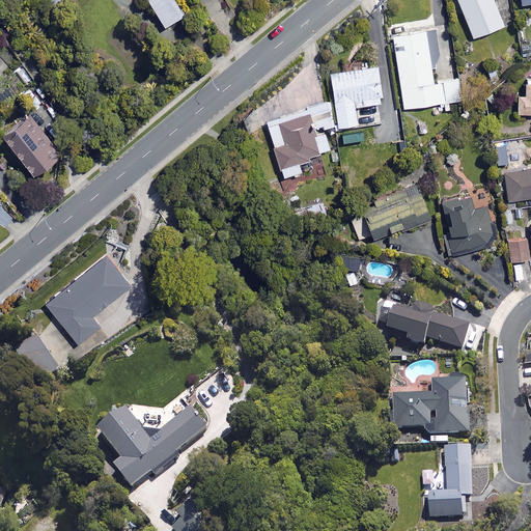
[(184,14),(175,0),(147,0),(164,26),(184,14)]
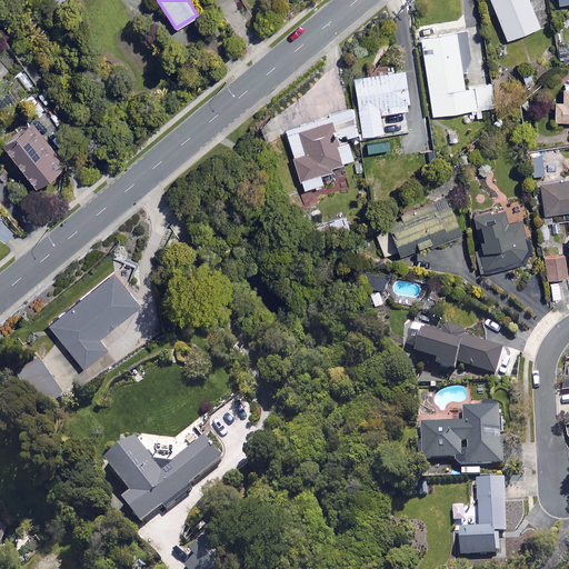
[(538,26),(527,0),(489,0),(505,39),(538,26)]
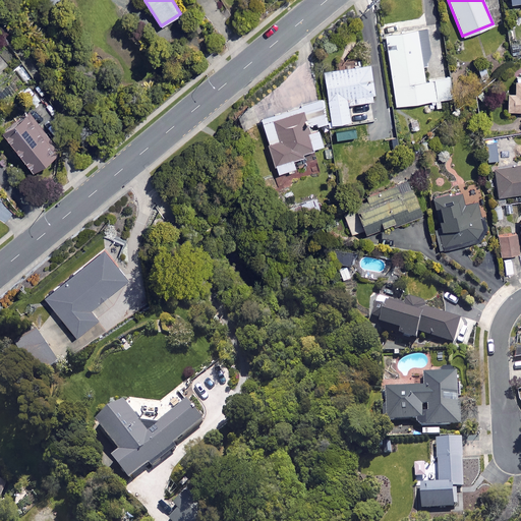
[(423,79),(421,65),(430,53),(424,17),(383,24),(395,106),(450,97),(447,75),(423,79)]
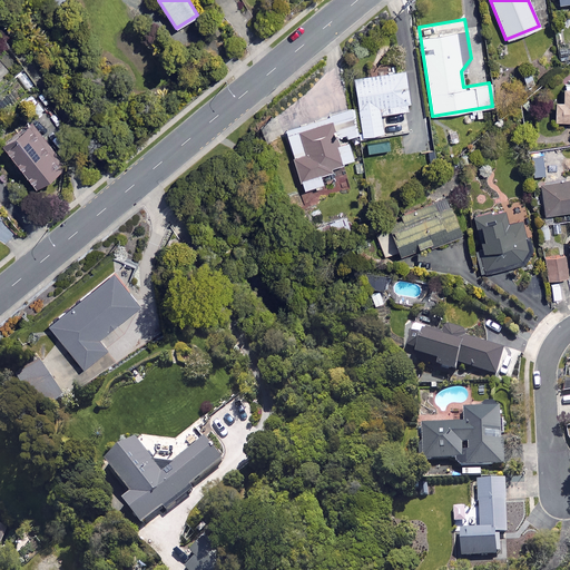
[(409,108),(402,68),(353,76),(363,135),(382,131),(379,114),(409,108)]
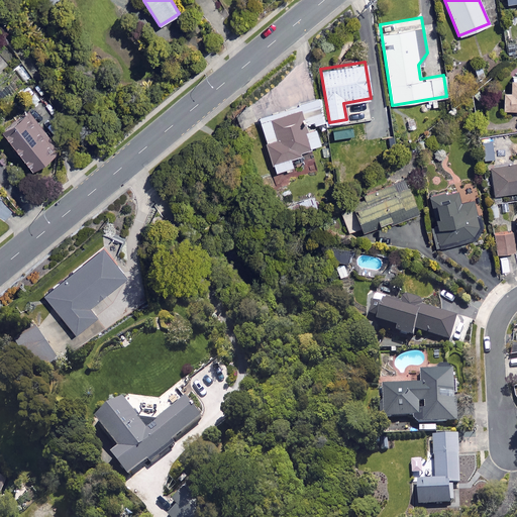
[(516,79),(509,80),(509,91),(503,91),(503,109),(516,108),(516,79)]
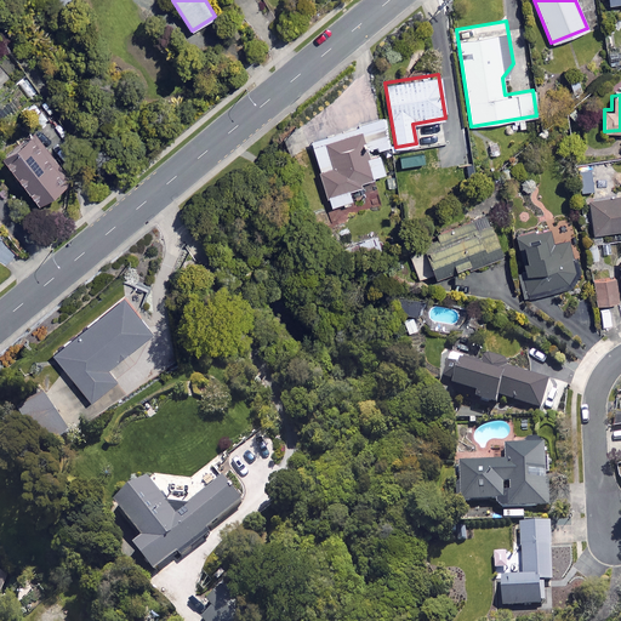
[(392,148),(382,118),(308,141),(329,206),(351,200),(347,187),(386,175),(379,152),(392,148)]
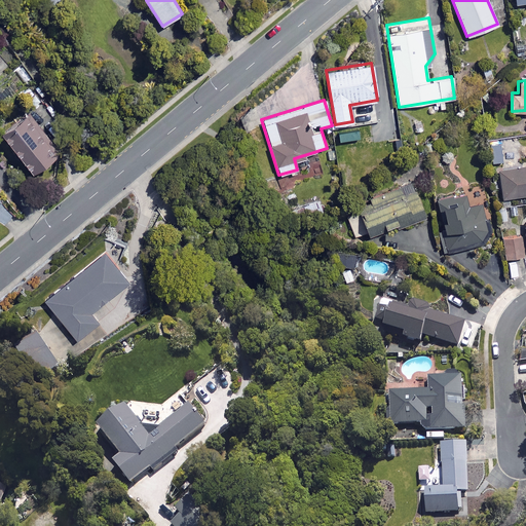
[(57,149),(26,108),(0,126),(0,128),(30,170),(57,149)]
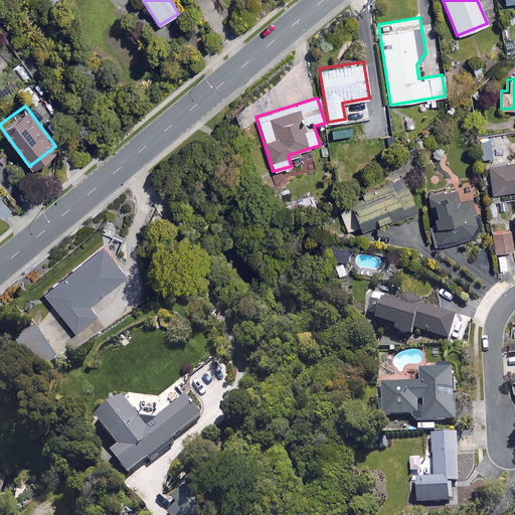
[(325,124),(329,158),(338,157),(336,145),(362,141),(359,119),(325,124)]
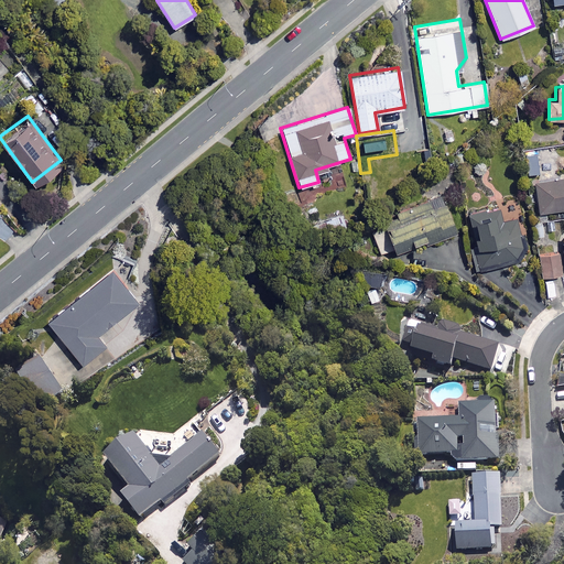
[(486,160),(474,161),(474,173),(486,172),(486,160)]
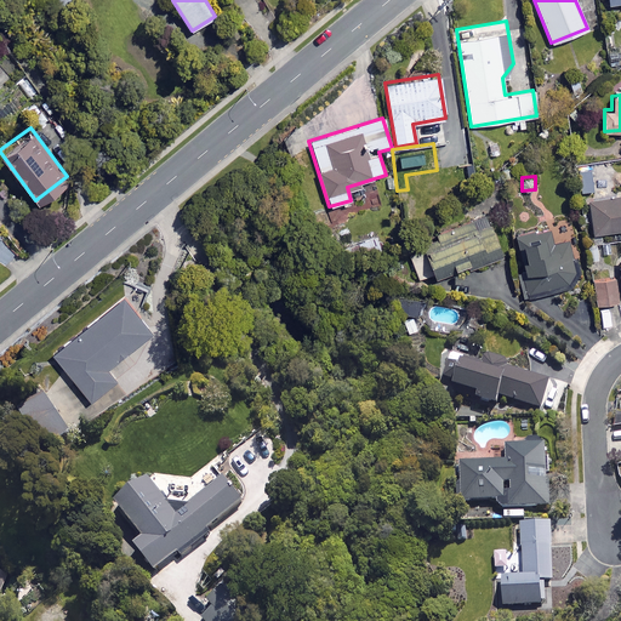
[(620,228),(620,194),(587,199),(592,233),(620,228)]
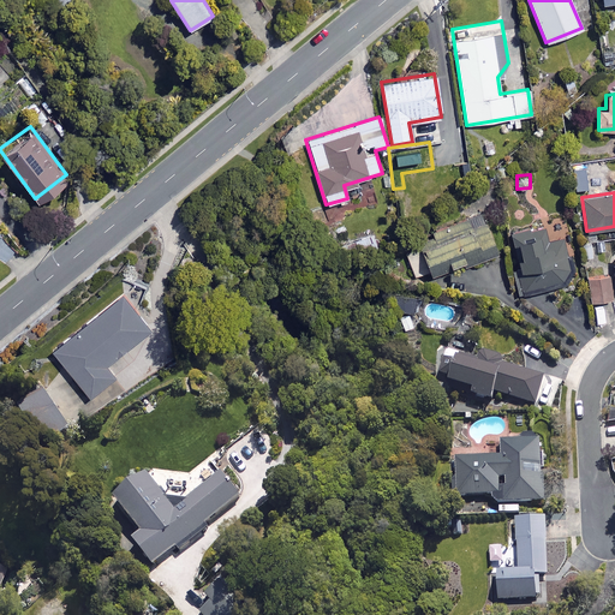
[(404,249),(415,276),(425,273),(427,276),(494,250),(478,208),(428,227),(431,238),(404,249)]
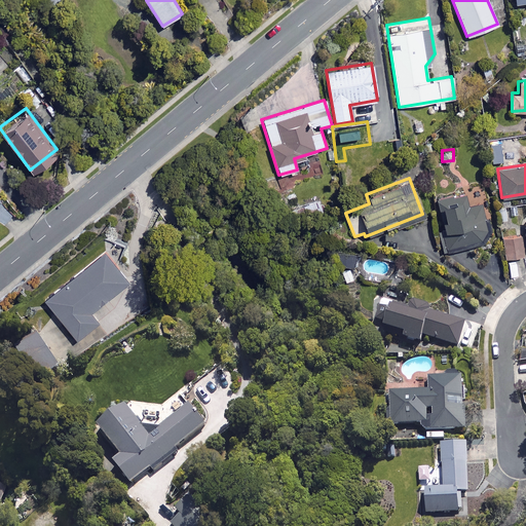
[(466,198),(464,191),(436,198),(444,231),(441,232),(445,252),(488,241),(478,196),(466,198)]
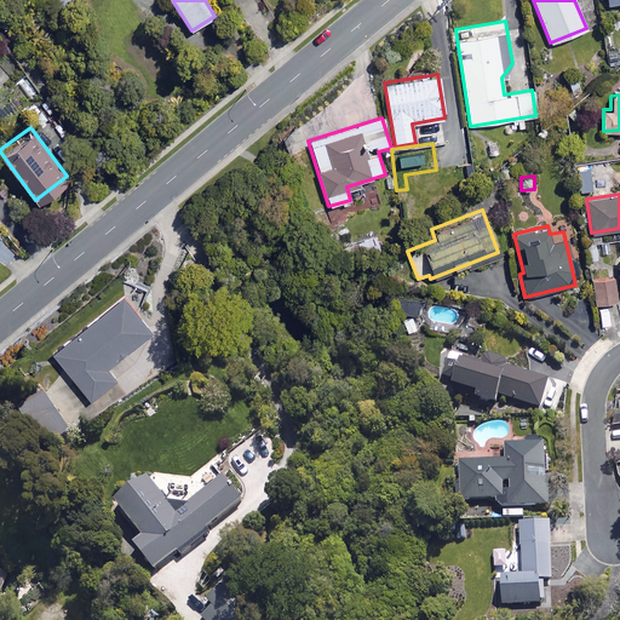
[(372,233),(355,241),(363,257),(379,248),(372,233)]
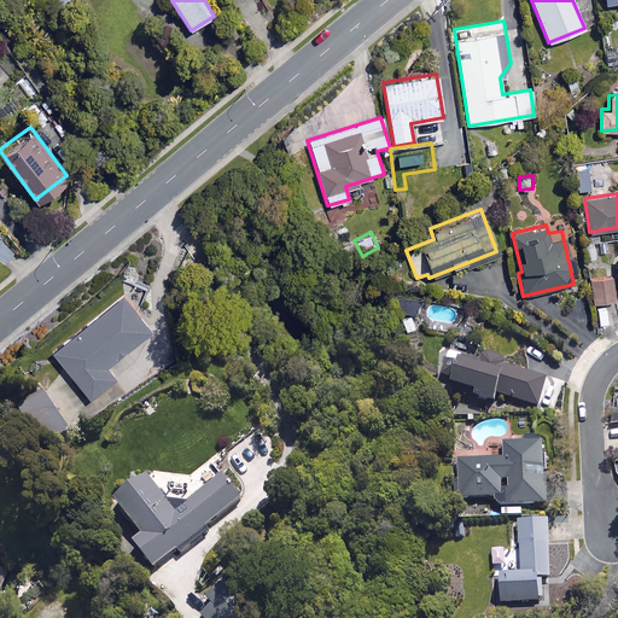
[(588,261),(590,301),(616,299),(616,292),(613,260),(588,261)]
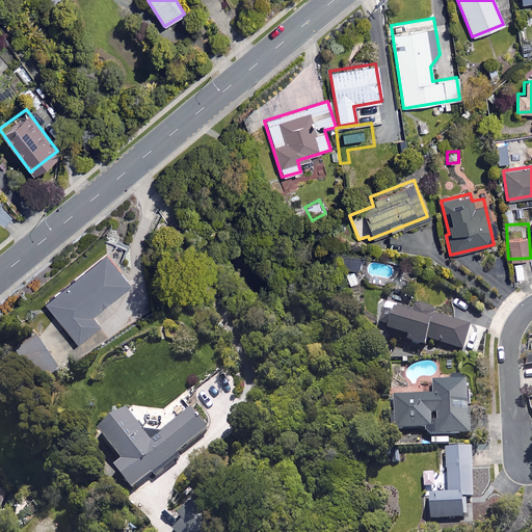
[(360,267),(357,250),(341,253),(342,268),(360,267)]
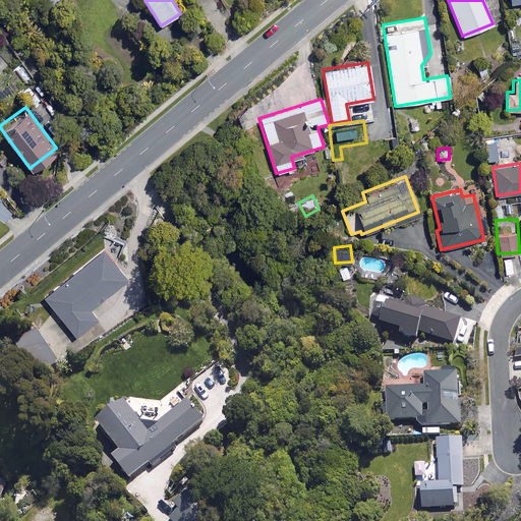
[(127,278),(103,248),(44,297),(76,337),(97,320),(89,309),(127,278)]
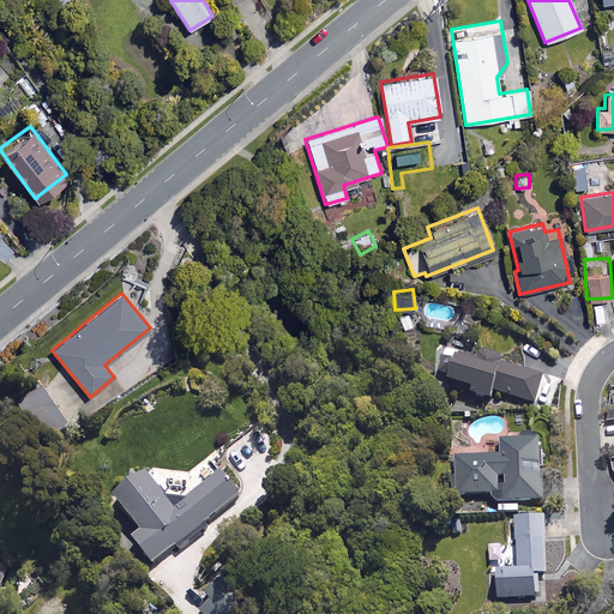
[(500,402),(501,395),(535,403),(543,375),(499,363),(501,357),(479,350),(476,357),(456,351),(446,383),(471,389),(470,393),(500,402)]
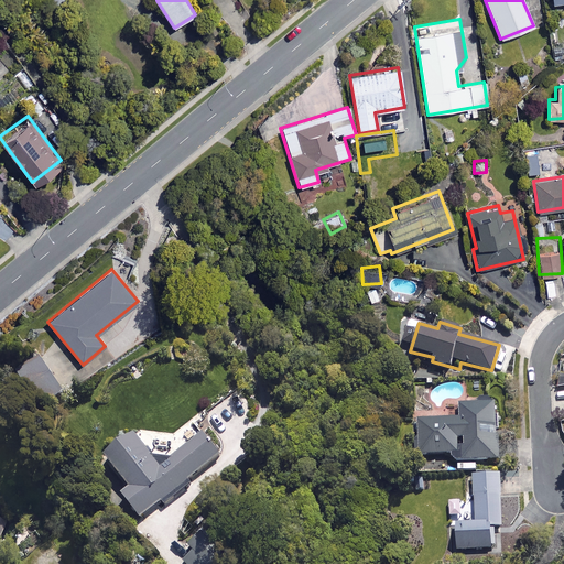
[(63,392),(38,358),(15,373),(41,408),(63,392)]
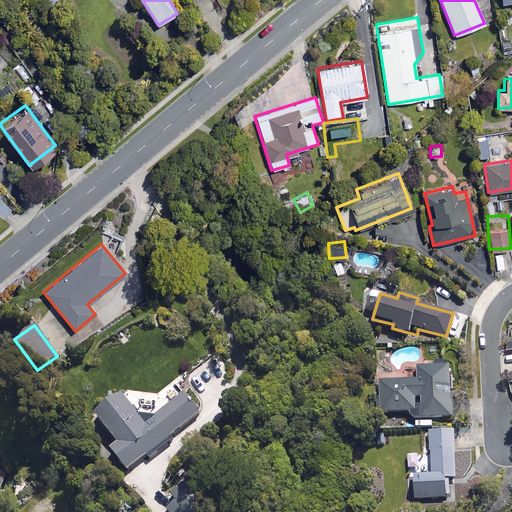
[(451,418),(451,365),(417,365),(417,380),(379,380),(379,412),(406,412),(406,418),(451,418)]
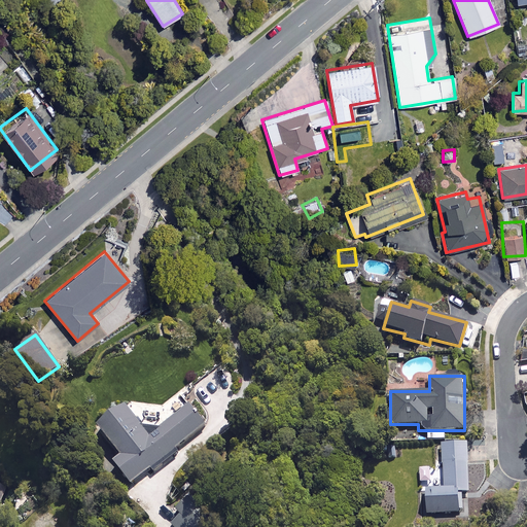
[(161,428),(141,426),(125,405),(98,427),(121,457),(114,463),(131,485),(151,468),(154,472),(177,454),(174,451),(205,426),(188,406),(161,428)]
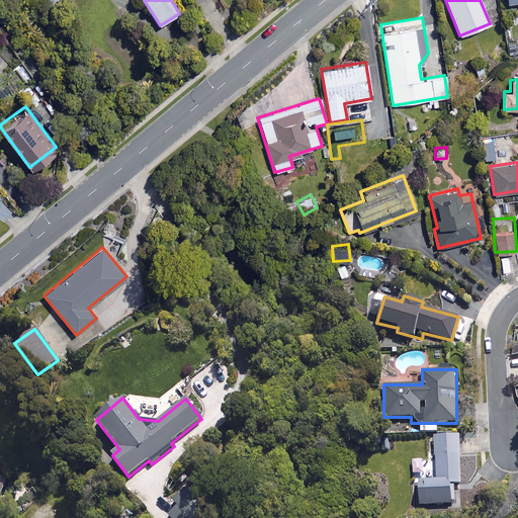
[(458,435),(434,436),(436,480),(418,480),(419,506),(455,504),(454,484),(461,484),(458,435)]
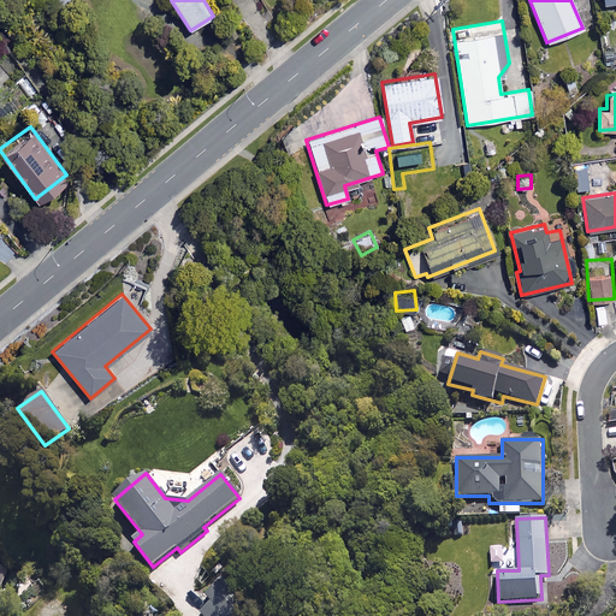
[(236,592),(221,579),(206,597),(219,610),(236,592)]
